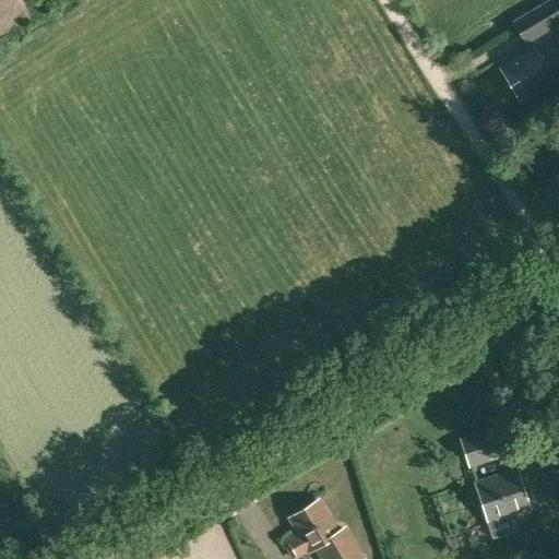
[(524,45),(558,23),(558,0),(546,0),(510,22),(524,45)]
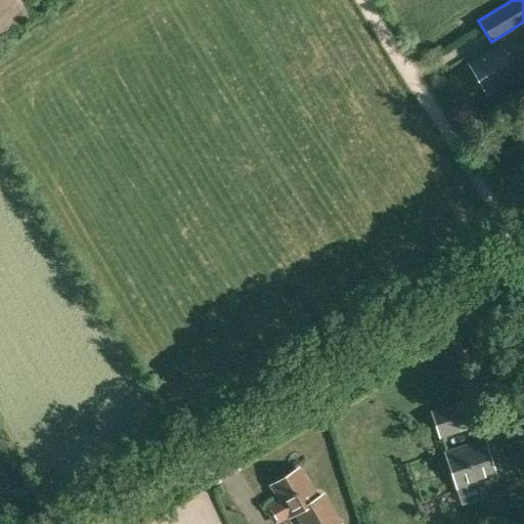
[(488,96),(520,77),(499,44),(468,64),(488,96)]
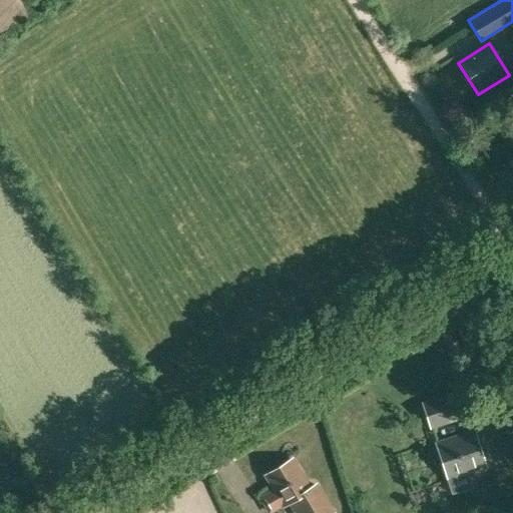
[(431,432),(457,425),(450,399),(424,406),(431,432)]
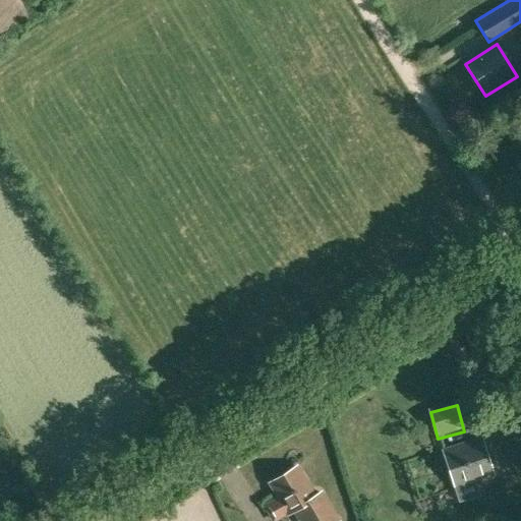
[(454,486),(493,474),(480,437),(442,449),(454,486)]
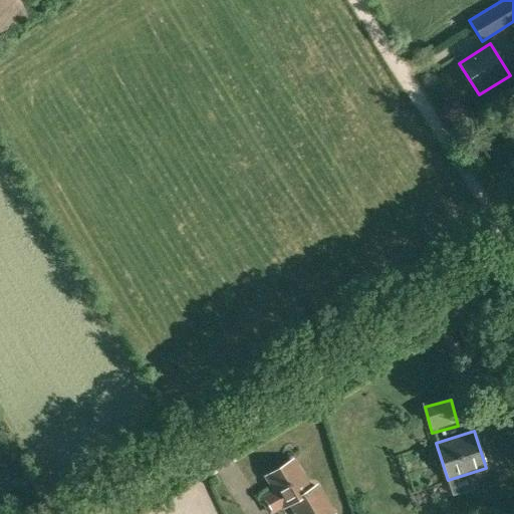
[(309,488),(292,460),(266,477),(283,506),(288,503),(294,513),(332,513),(334,513),(317,483),(309,488)]
